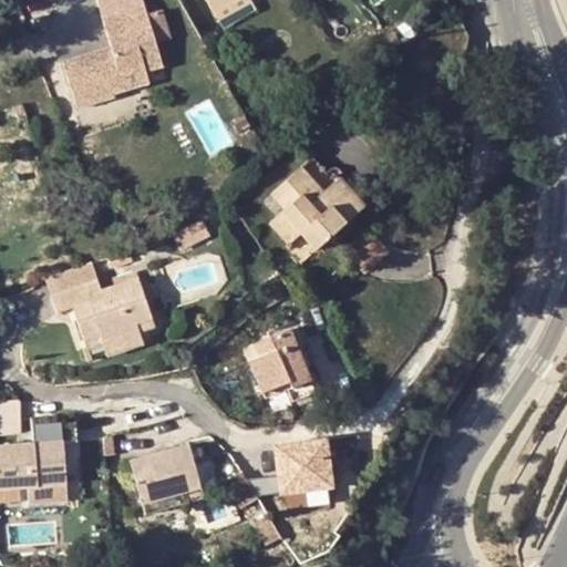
[(205,0),(213,12),(234,0),(205,0)]
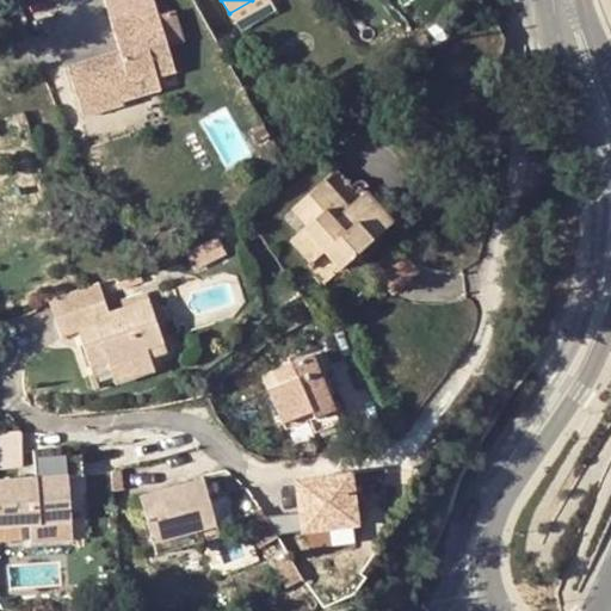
[(270,0),(252,0),(229,13),(235,24),(272,2),(270,0)]
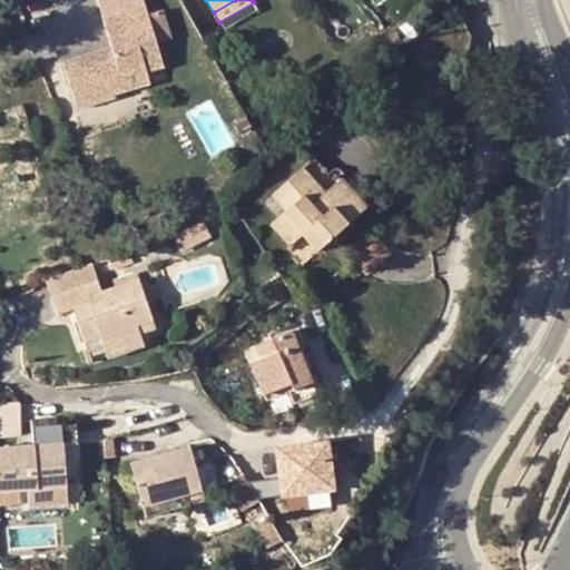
[(146,70),(163,66),(155,41),(147,13),(144,5),(101,17),(110,46),(61,60),(76,108),(114,98),(112,92),(107,74),(144,65),(146,70)]
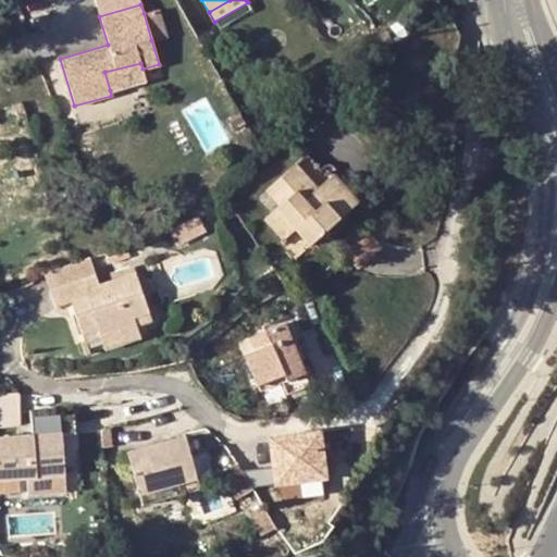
[(144,13),(151,40),(165,36),(157,10),(144,13)]
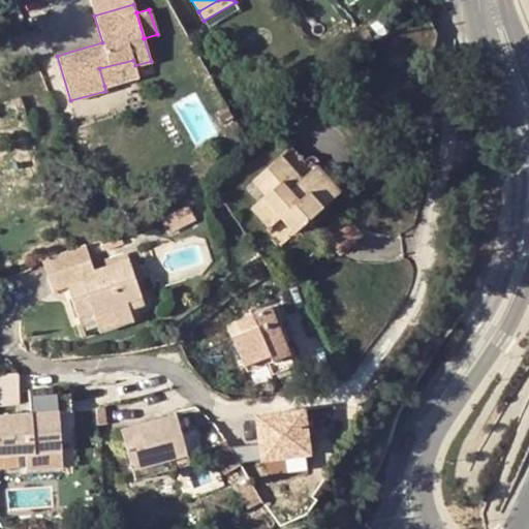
[(99,68),(104,86),(138,78),(135,65),(133,60),(99,68)]
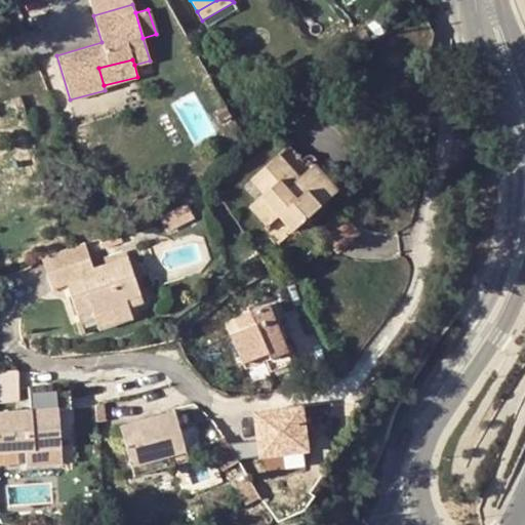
[(263,194),(260,197),(248,207),(266,227),(277,216),(290,231),(335,191),(311,165),(300,174),(279,152),(249,179),(263,194)]
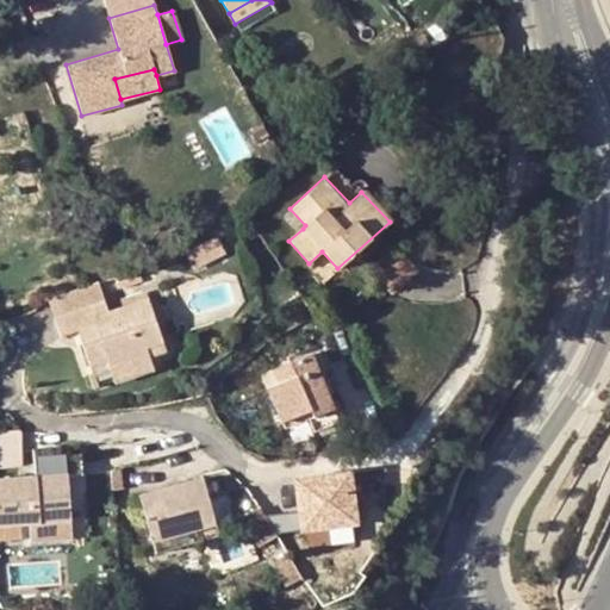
[(192,267),(209,260),(201,242),(185,251),(192,267)]
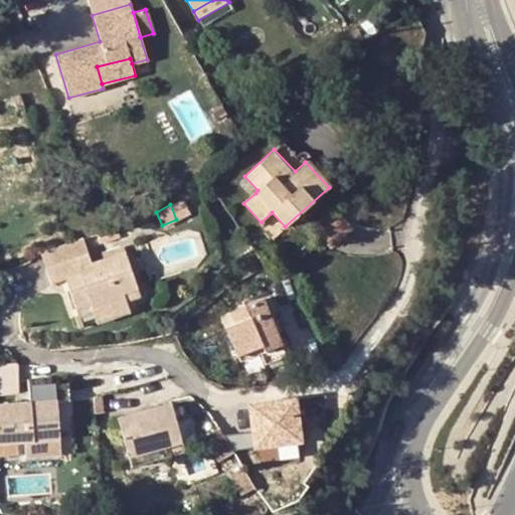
[(312,225),(332,247),(352,229),(331,207),(312,225)]
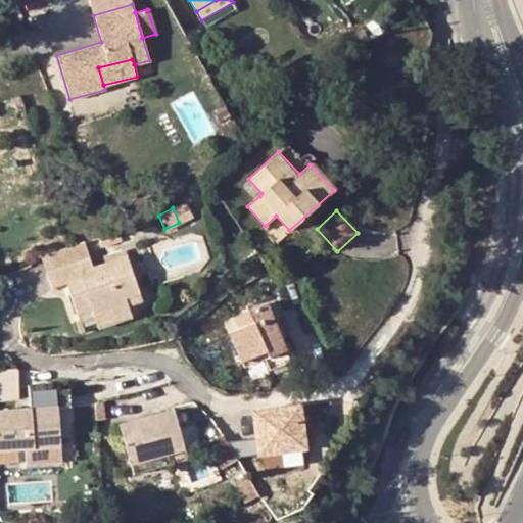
[(91,310),(93,317),(128,305),(125,298),(139,293),(127,256),(105,264),(107,269),(95,273),(94,268),(85,241),(51,252),(56,269),(46,272),(52,288),(66,283),(81,279),(84,289),(70,293),(77,315),(91,310)]
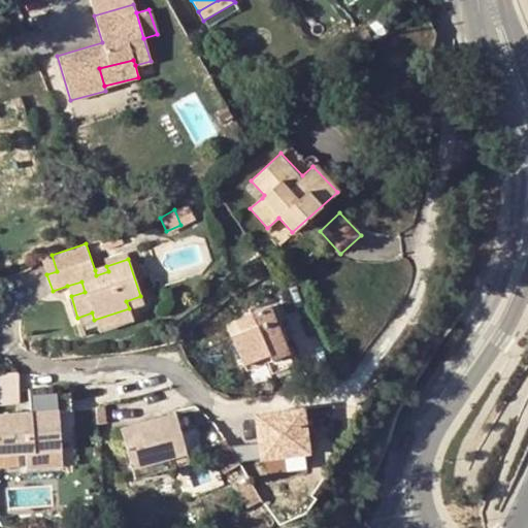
[(46,274),(57,271),(52,255),(41,259),(46,274)]
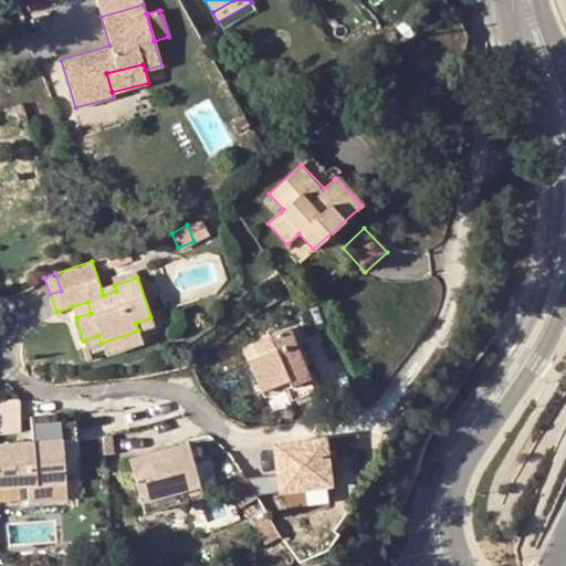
[(116,291),(114,285),(102,290),(103,295),(116,291)]
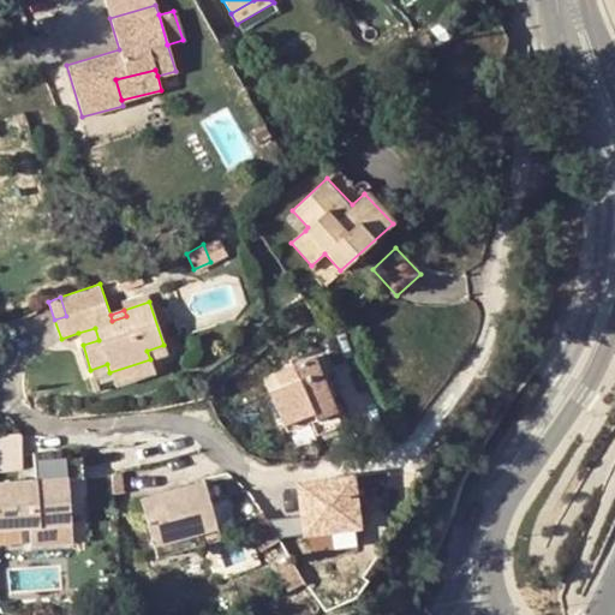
[(95,328),(78,333),(83,345),(99,340),(95,328)]
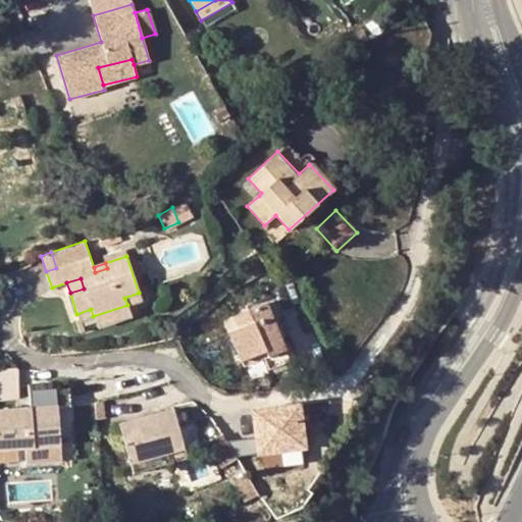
[(127,305),(142,301),(139,293),(124,298),(127,305)]
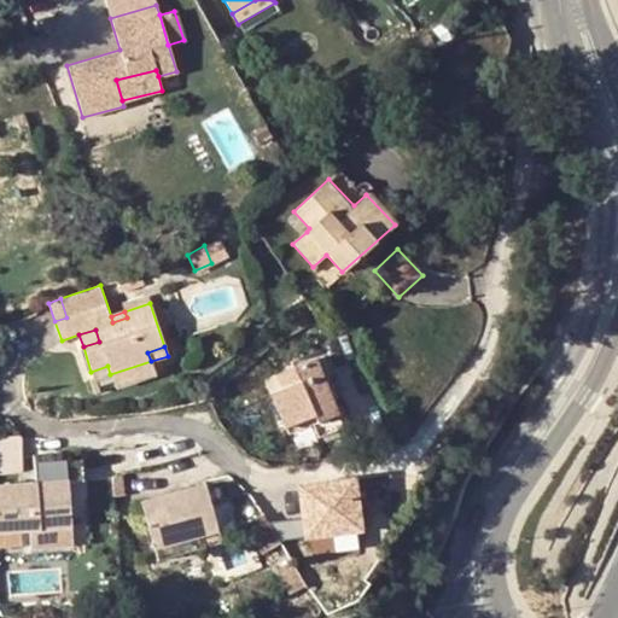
[(322,356),(275,374),(281,389),(273,392),(286,426),(316,414),(318,421),(336,414),(321,374),(328,372),(322,356)]
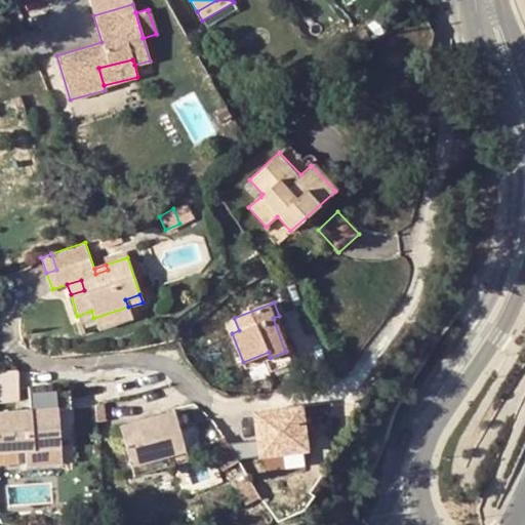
[(96,328),(130,317),(128,307),(93,318),(96,328)]
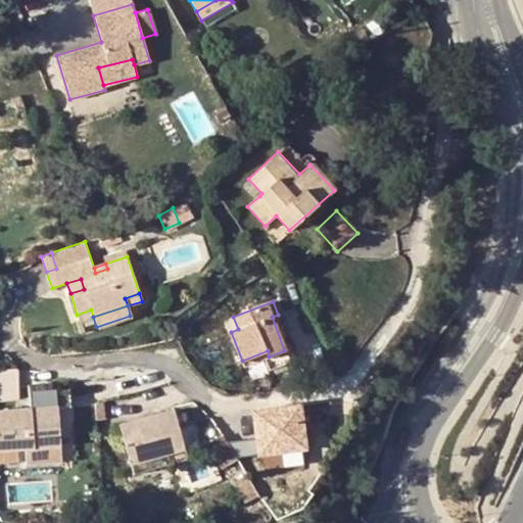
[(91,310),(77,315),(79,320),(76,321),(80,332),(96,327),(93,317),(91,310)]
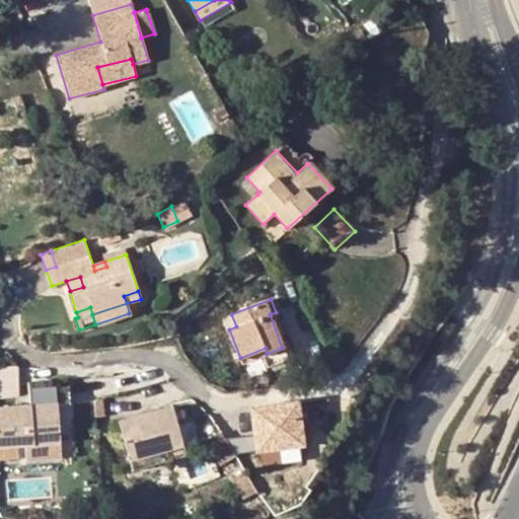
[(266,348),(240,358),(242,363),(263,356),(267,354),(266,348)]
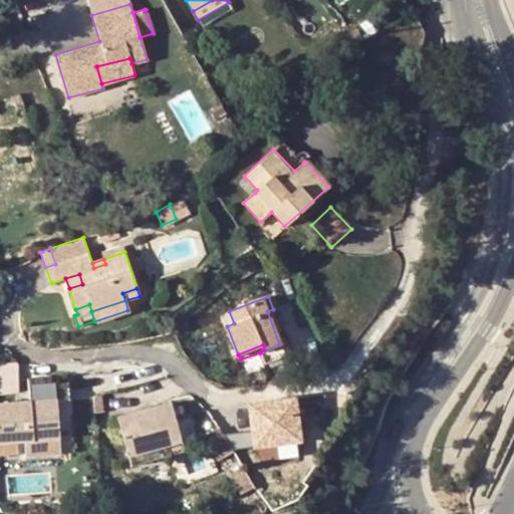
[(264,350),(260,352),(264,362),(283,354),(279,344),(264,350)]
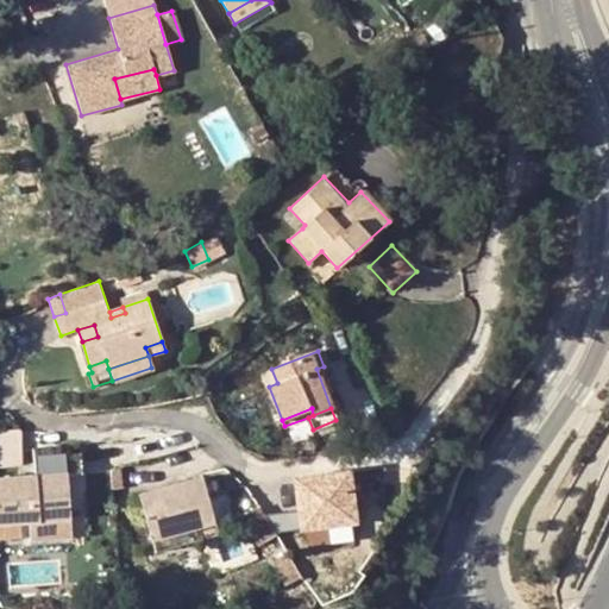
[(24,425),(8,427),(12,445),(26,443),(24,425)]
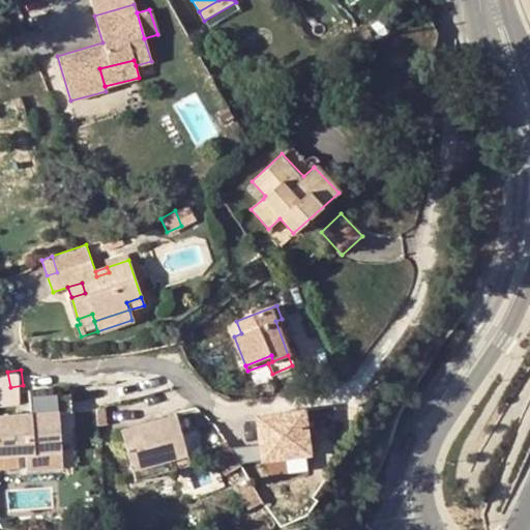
[(0,454),(25,452),(25,464),(63,461),(59,412),(71,411),(69,395),(29,398),(30,414),(0,415),(0,454)]
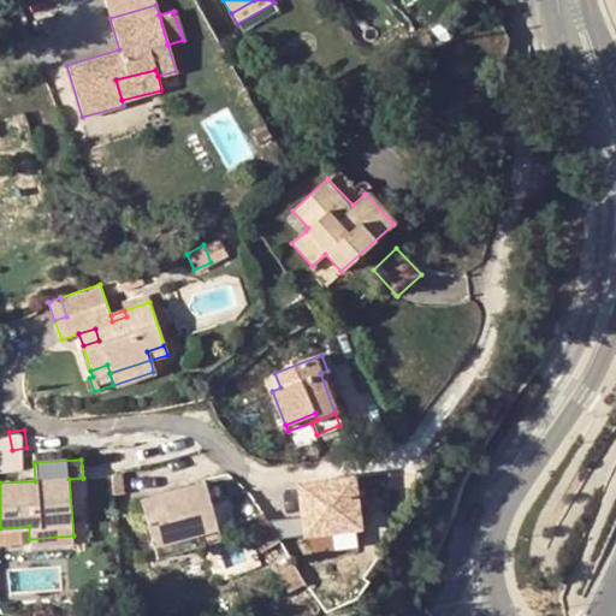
[(112,477),(113,495),(125,492),(123,472),(112,477)]
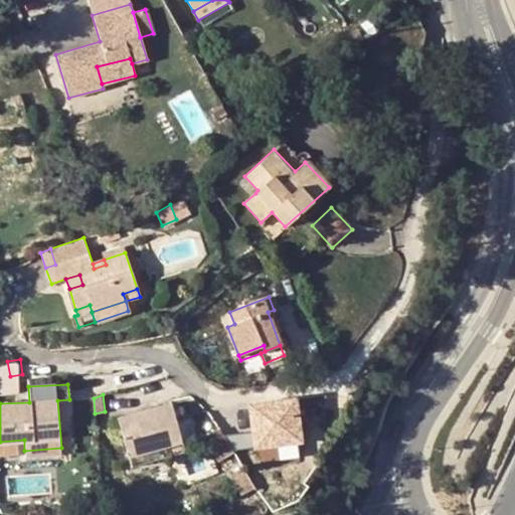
[(317,449),(313,397),(262,401),(266,453),(317,449)]
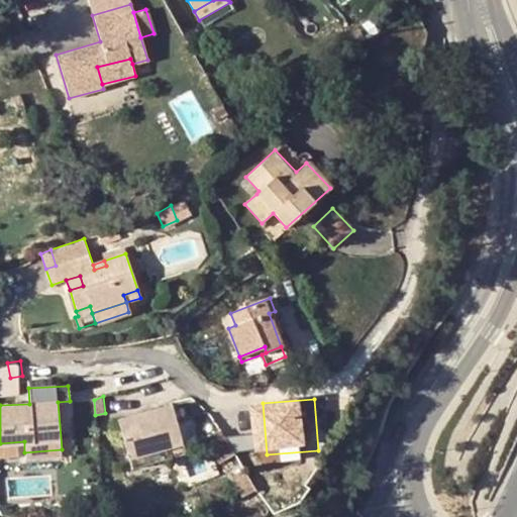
[(129,458),(183,442),(198,438),(192,420),(177,424),(172,404),(118,419),(129,458)]
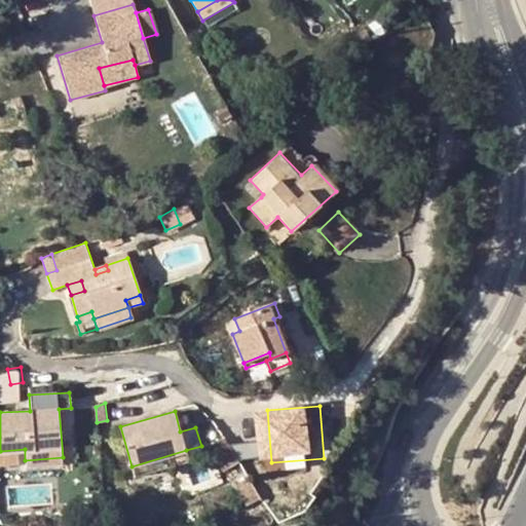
[(212,441),(223,465),(233,461),(222,436),(212,441)]
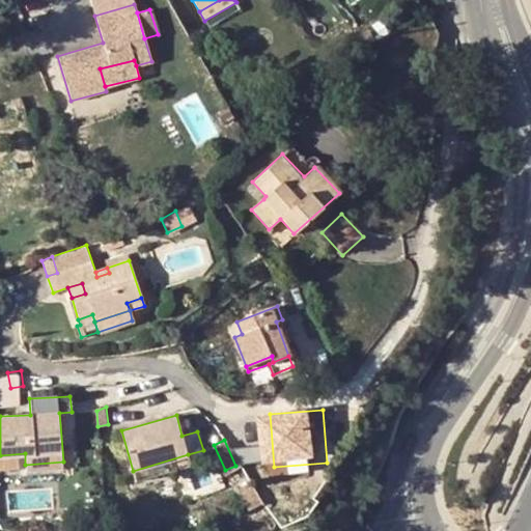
[(188,454),(133,471),(136,480),(190,466),(188,454)]
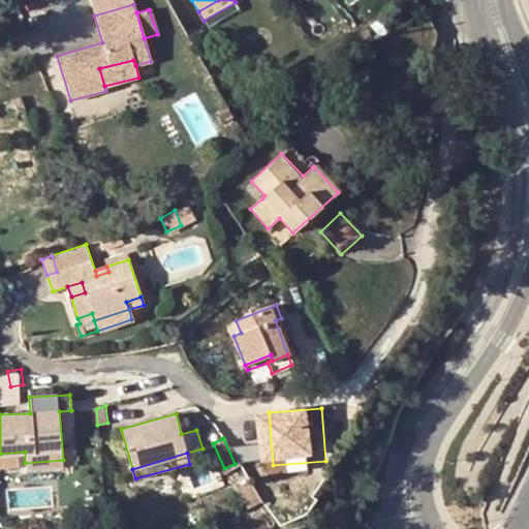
[(229,479),(241,503),(251,499),(239,474),(229,479)]
